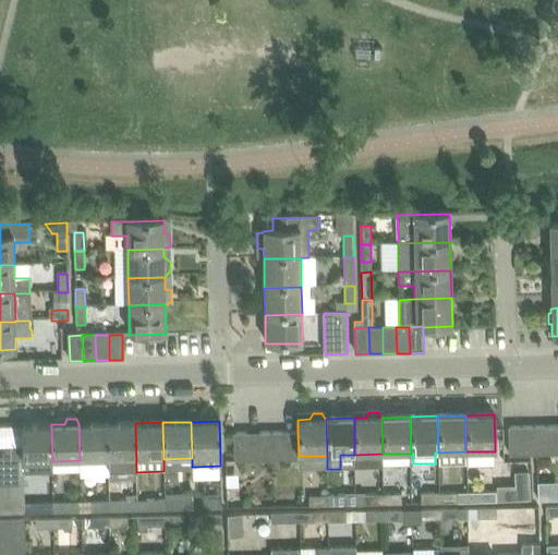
[(108,475),(107,423),(79,424),(80,460),(80,477),(108,475)]
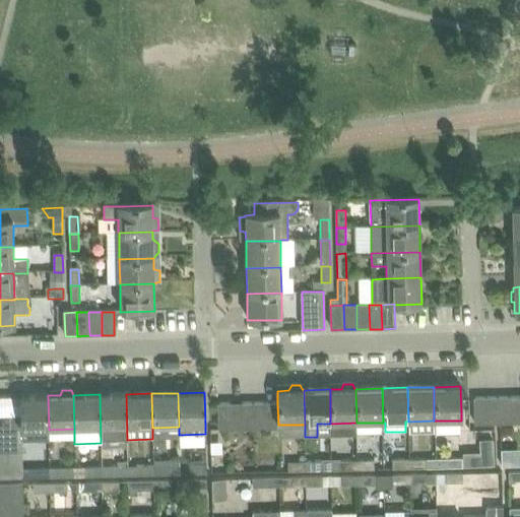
[(126,394),(100,394),(101,443),(101,448),(127,448),(127,440),(126,394)]
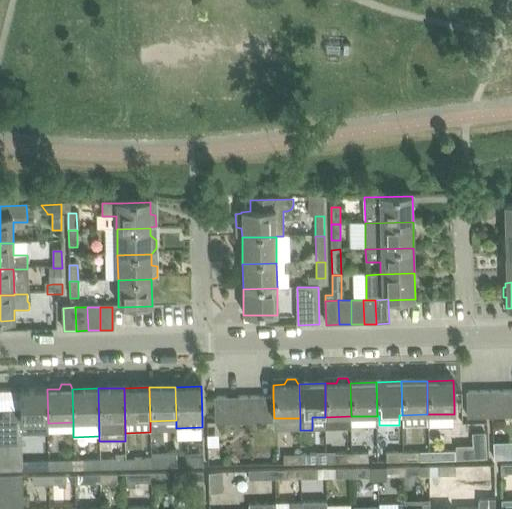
[(48,423),(47,389),(21,390),(21,411),(21,423),(21,435),(48,434),(48,423)]
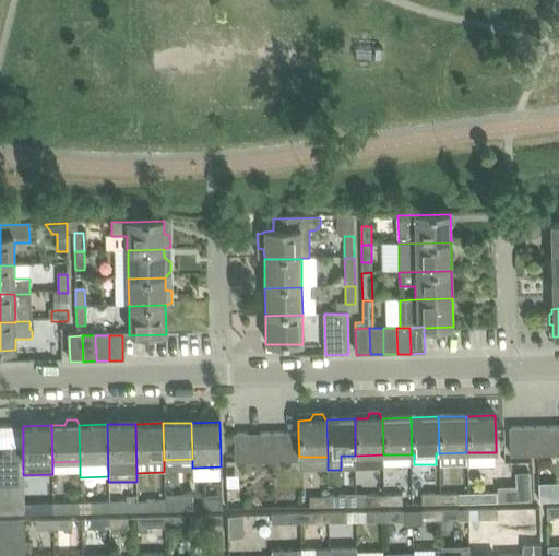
[(548,457),(548,427),(535,428),(536,458),(548,457)]
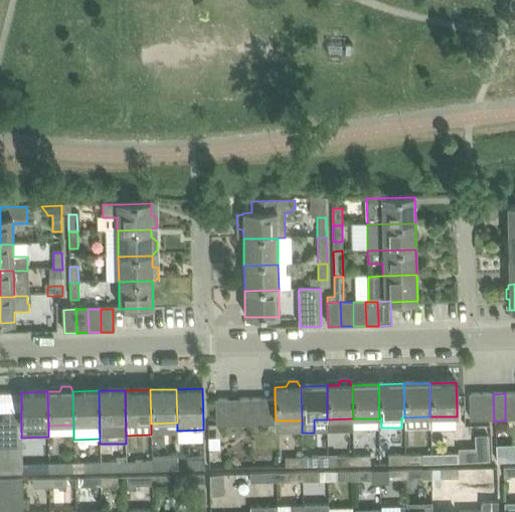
[(514,420),(514,393),(505,393),(505,420),(514,420)]
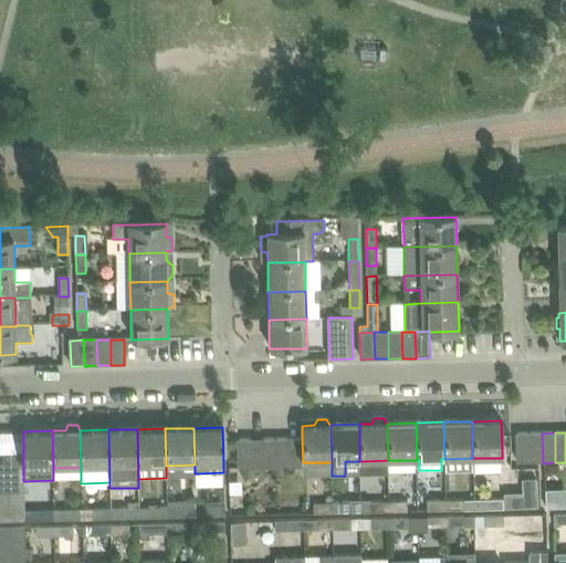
[(530,464),(530,434),(516,434),(517,464),(530,464)]
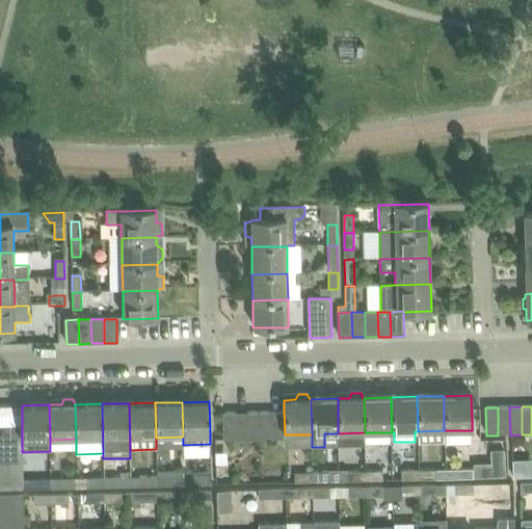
[(510,435),(509,407),(498,407),(498,435),(510,435)]
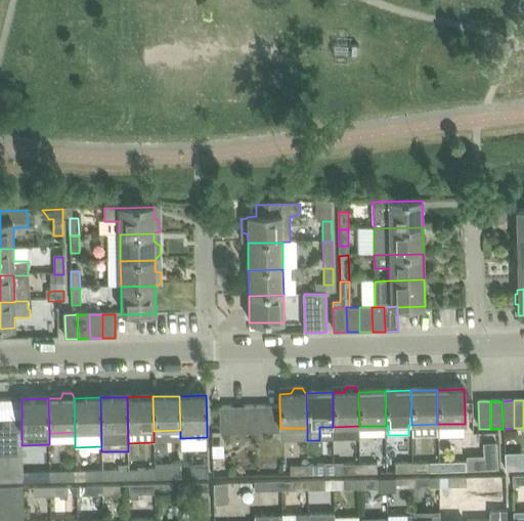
[(268,434),(267,406),(256,407),(257,434),(268,434)]
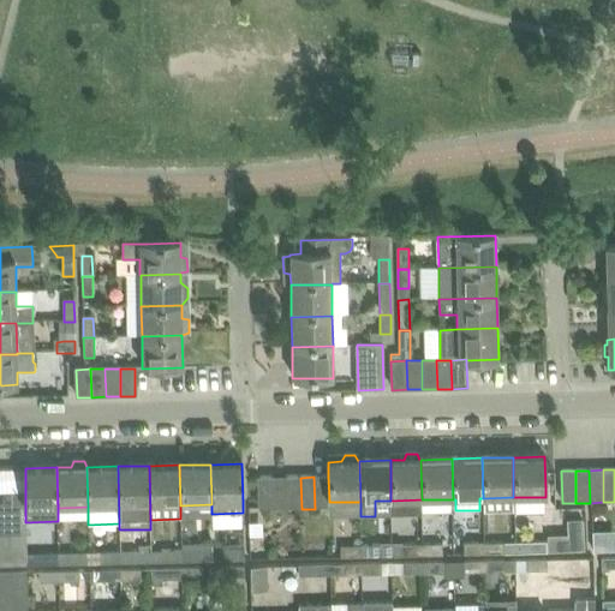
[(329,508),(329,502),(328,477),(314,477),(315,509),(329,508)]
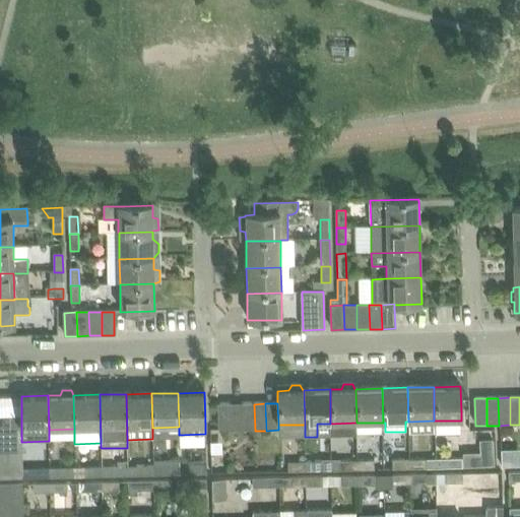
[(232,431),(231,404),(218,405),(219,432),(232,431)]
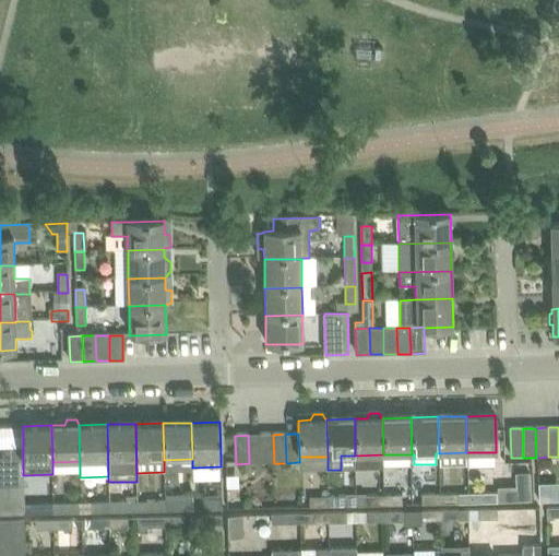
[(261,463),(260,435),(248,435),(249,463),(261,463)]
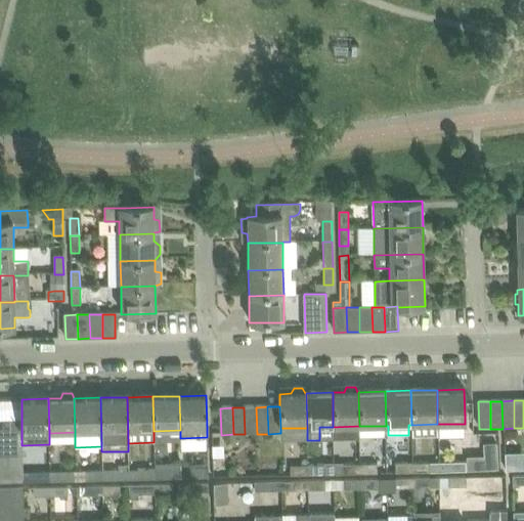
[(257,434),(256,407),(244,407),(245,434),(257,434)]
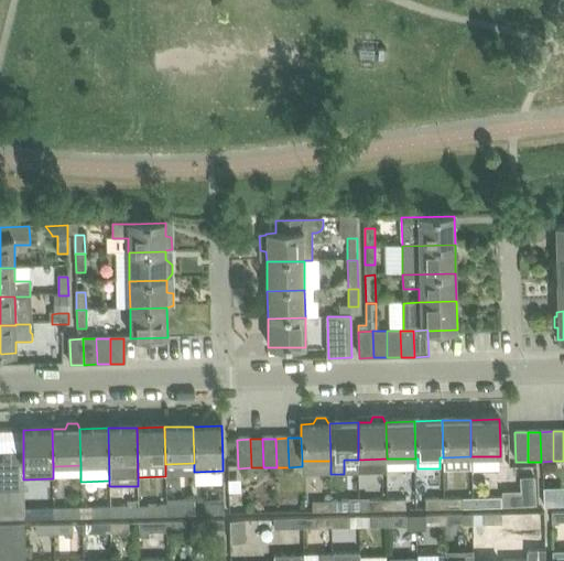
[(0,466),(23,466),(23,453),(0,453),(0,466)]
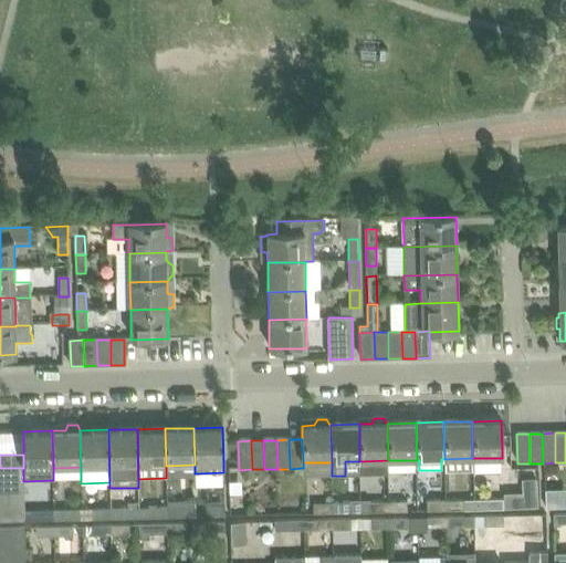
[(0,481),(23,481),(23,468),(0,468),(0,481)]
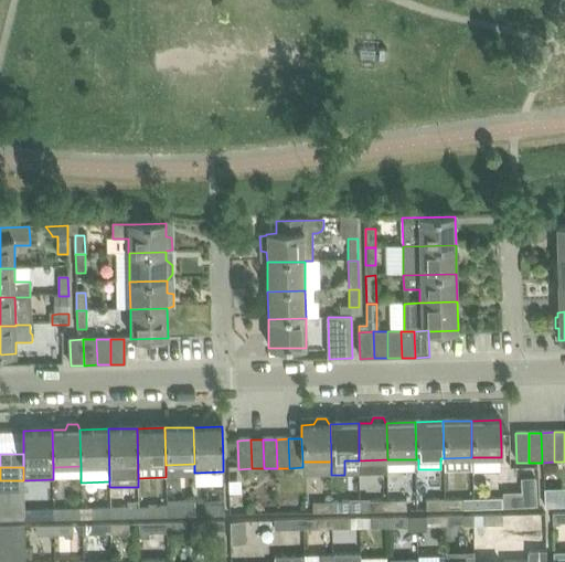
[(521,480),(522,507),(536,507),(535,479),(521,480)]
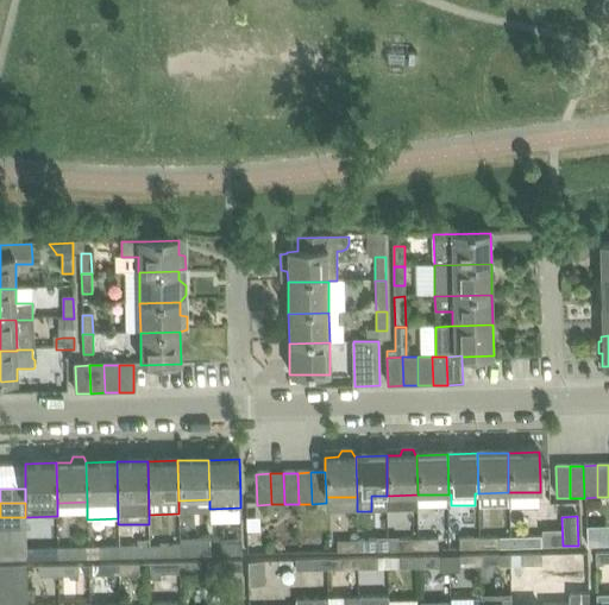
[(0,531),(26,531),(25,521),(25,517),(0,517),(0,531)]
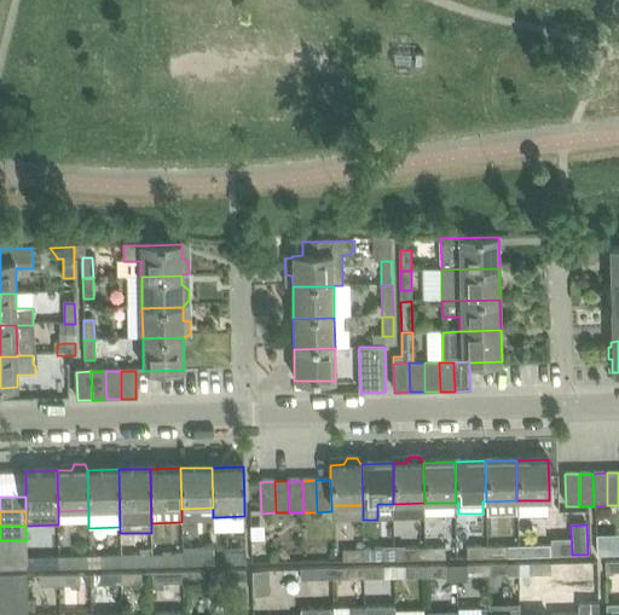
[(0,555),(27,555),(27,540),(0,540),(0,555)]
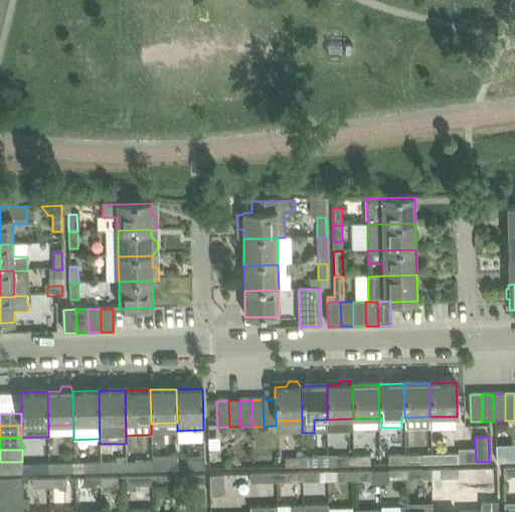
[(441,464),(458,464),(458,455),(441,455),(441,464)]
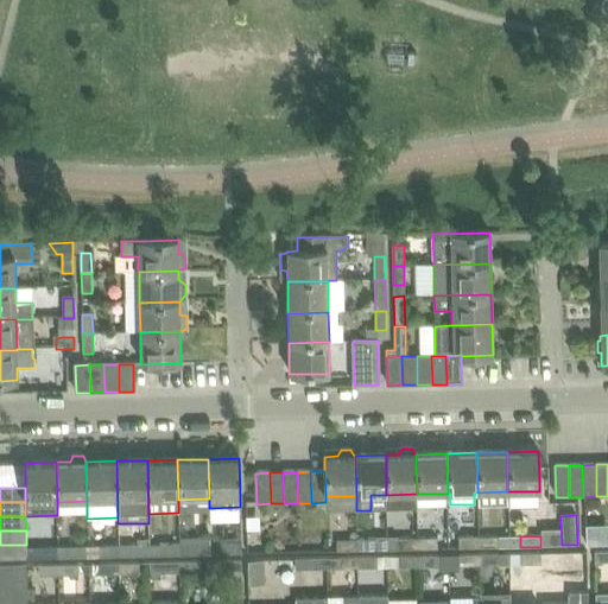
[(479,548),(479,538),(460,539),(460,550),(479,548)]
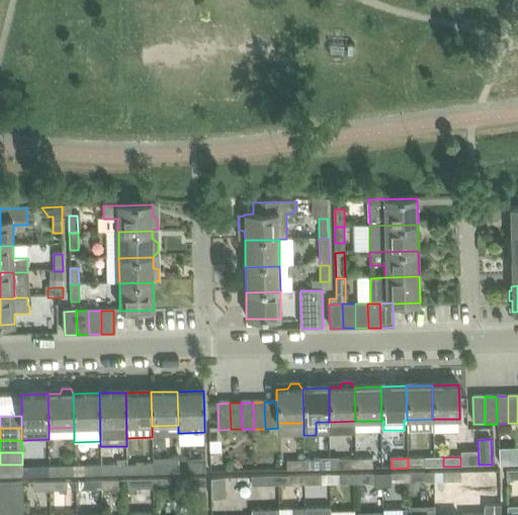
[(425,467),(425,458),(408,458),(408,467),(425,467)]
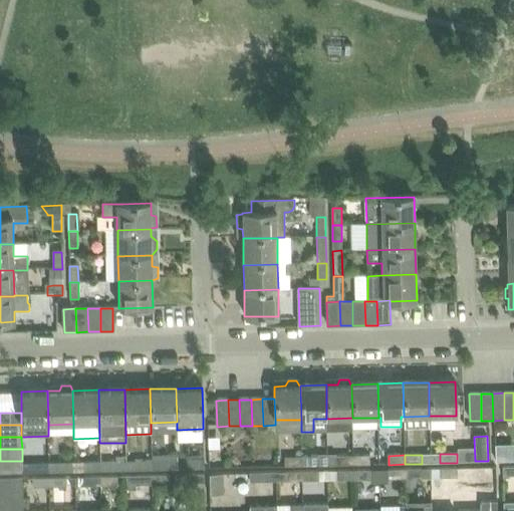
[(369,456),(353,457),(353,466),(370,465),(369,456)]
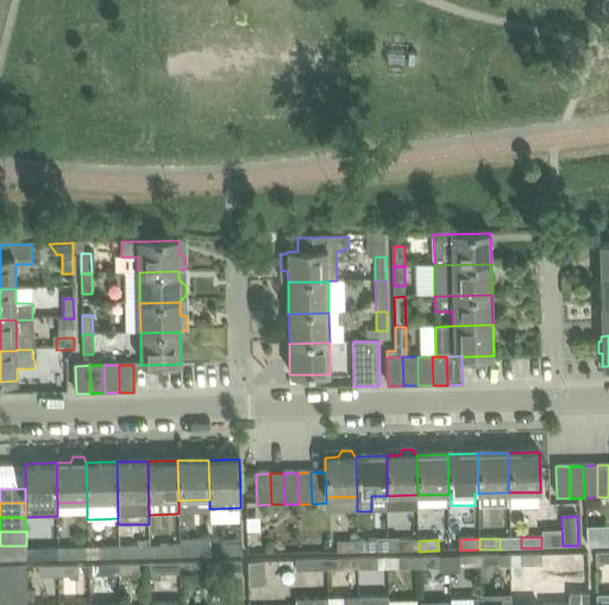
[(377,541),(357,542),(358,553),(377,552),(377,541)]
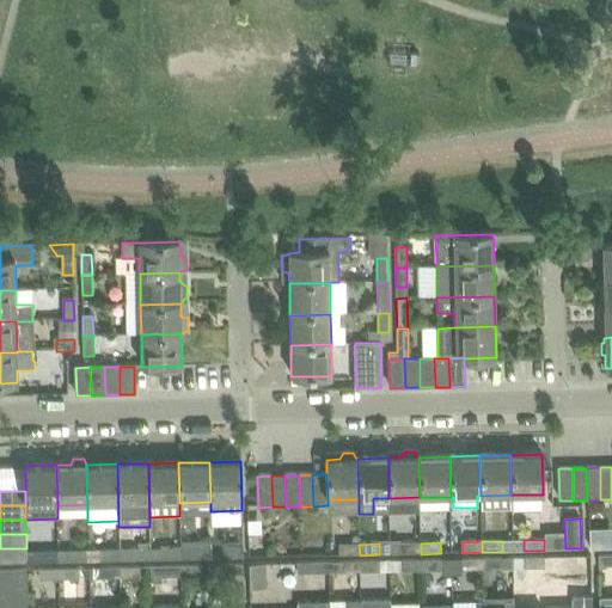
[(421,554),(421,544),(401,544),(401,554),(421,554)]
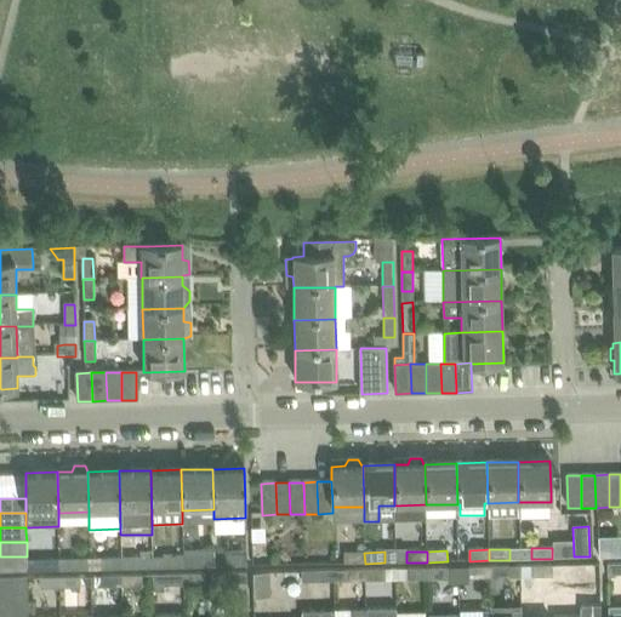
[(365,564),(364,553),(345,553),(345,564),(365,564)]
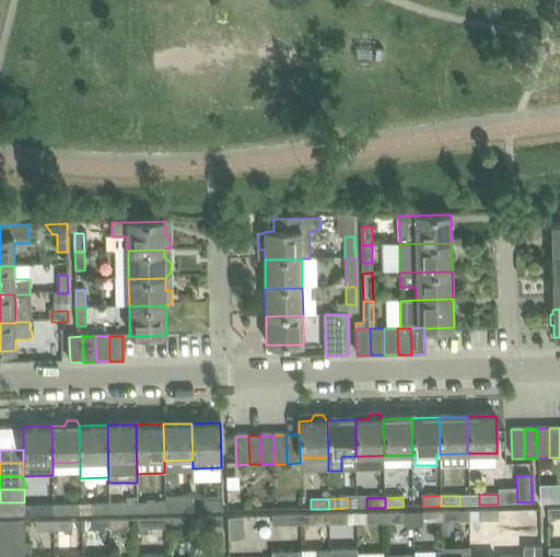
[(222,511),(222,501),(203,502),(203,512),(222,511)]
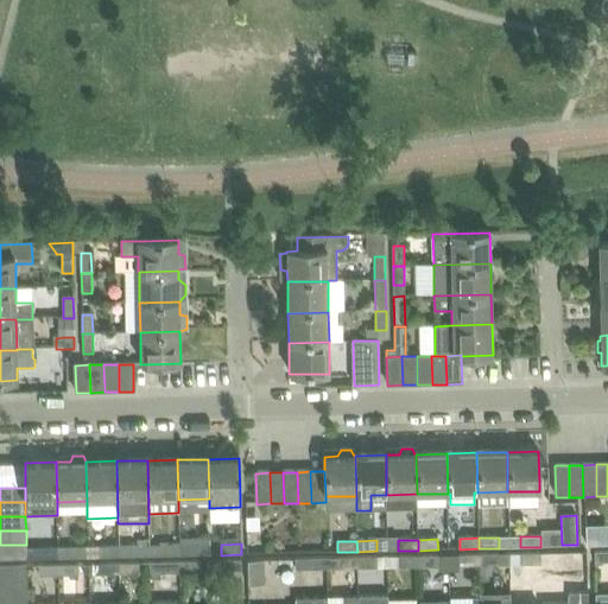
[(0,559),(26,559),(26,545),(0,545),(0,559)]
